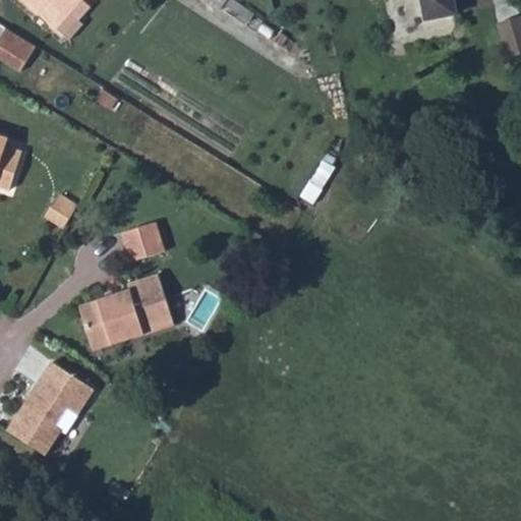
[(22,0),(54,27),(78,0),(22,0)]
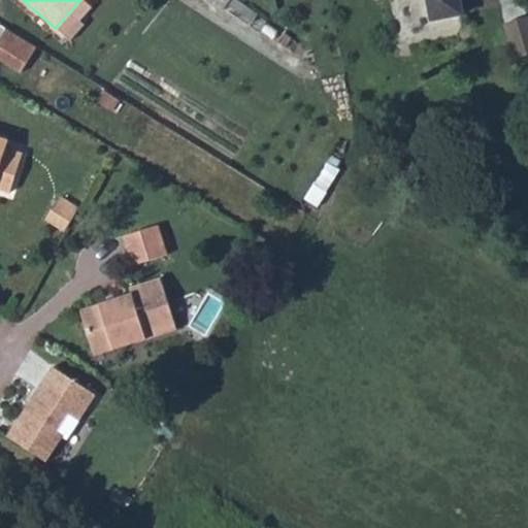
[(84,0),(79,0),(55,28),(69,40),(83,25),(78,21),(91,6),(84,0)]
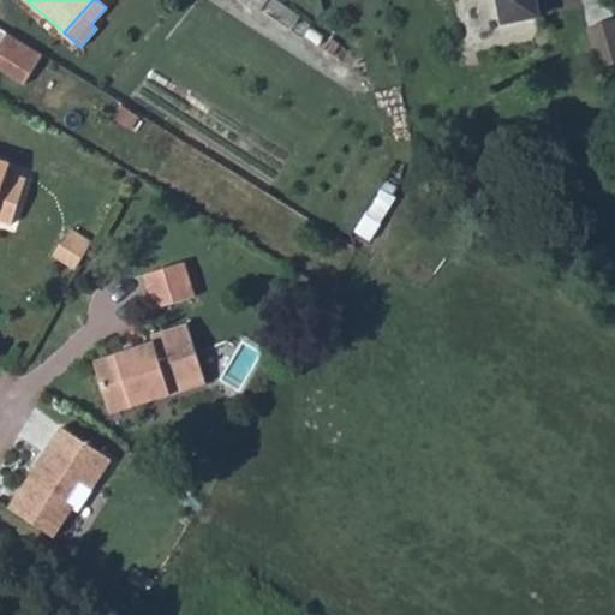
[(299,17),(275,0),(268,0),(264,6),(292,25),(299,17)]
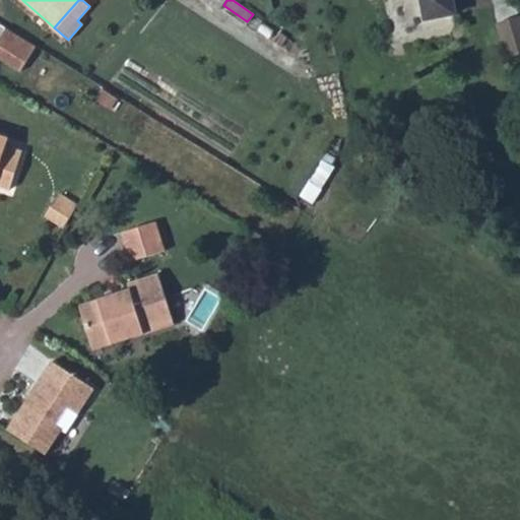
[(454,13),(451,0),(420,0),(425,19),(454,13)]
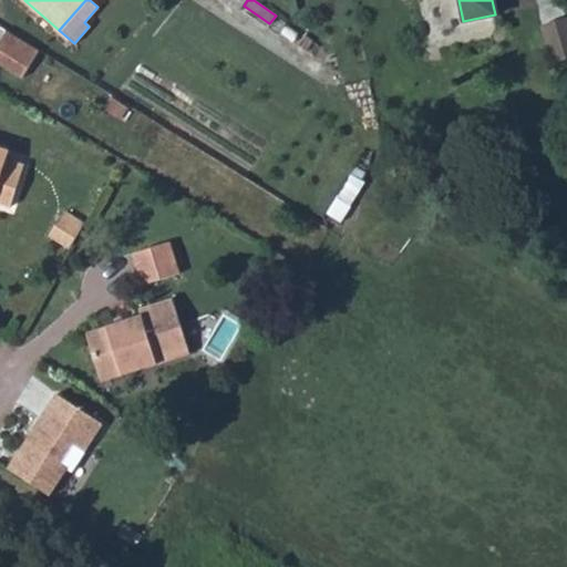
[(566,17),(542,26),(553,62),(566,58),(566,17)]
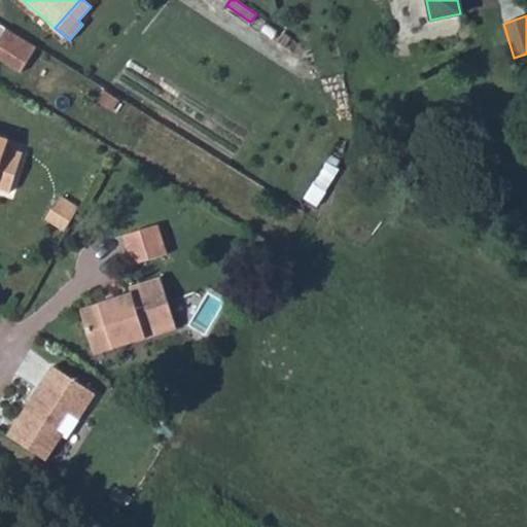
[(2,25),(0,28),(0,58),(18,69),(33,43),(2,25)]
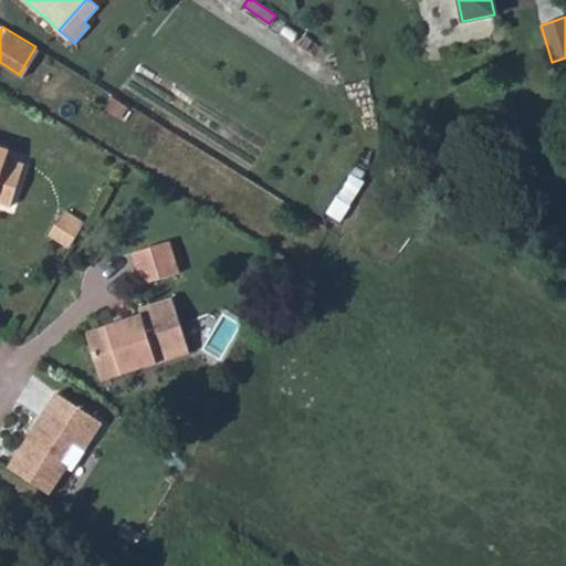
[(0,201),(7,203),(19,163),(3,158),(6,149),(0,147),(0,201)]
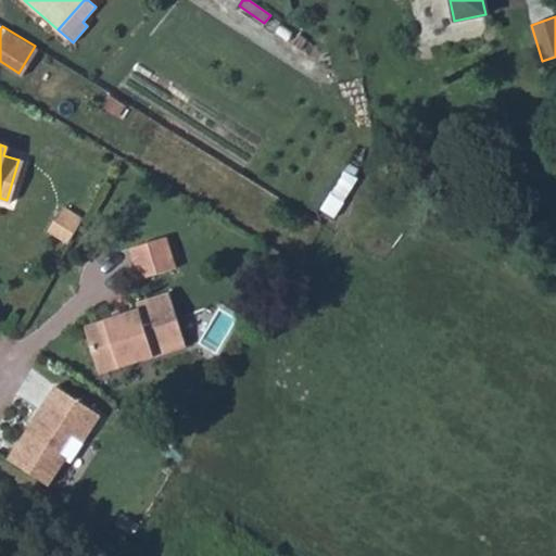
[(340,213),(357,174),(344,168),(327,206),(340,213)]
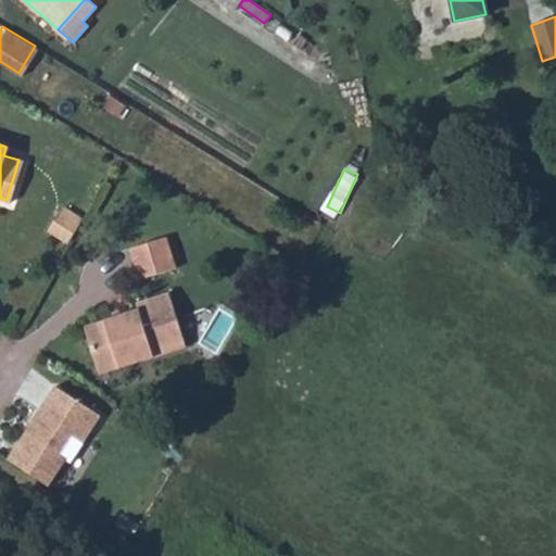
[(52,230),(73,240),(85,213),(64,203),(52,230)]
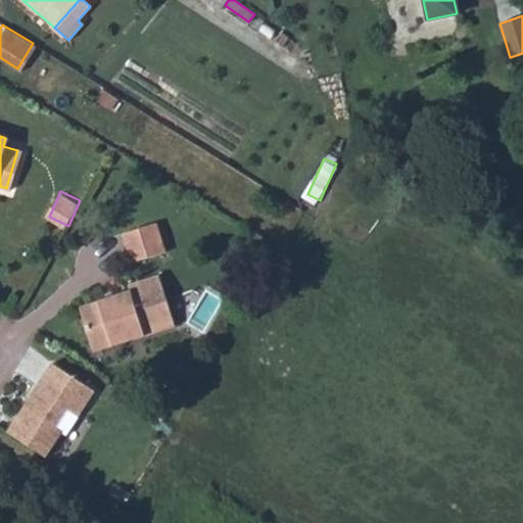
[(121,233),(121,234),(130,263),(164,251),(155,223),(121,233)]
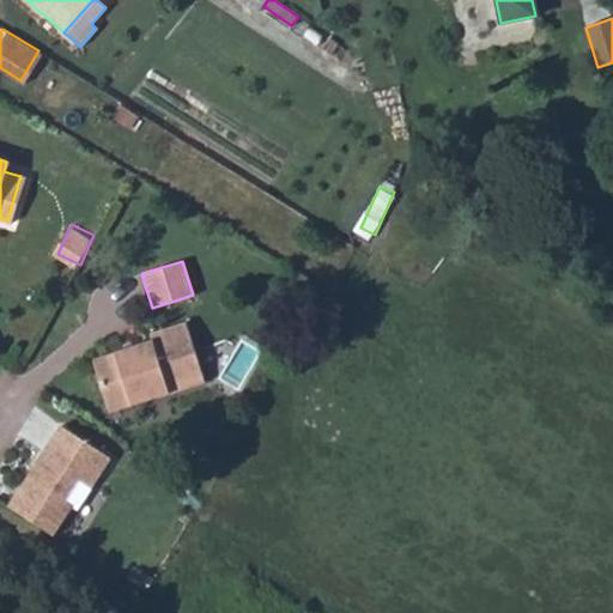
[(151,341),(90,359),(107,412),(204,382),(186,322),(149,333),(151,341)]
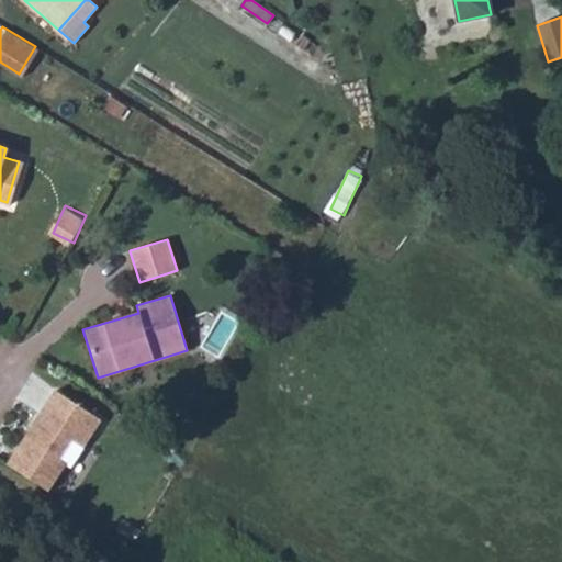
[(53,386),(4,462),(47,490),(66,460),(70,463),(100,417),(53,386)]
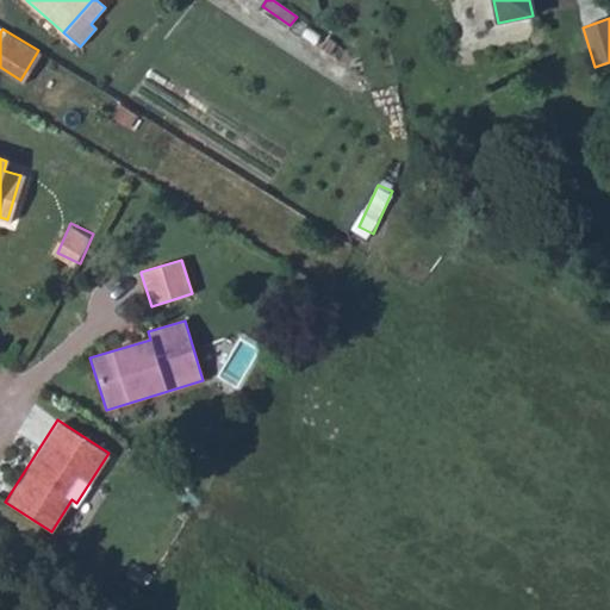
All buildings are outlined.
